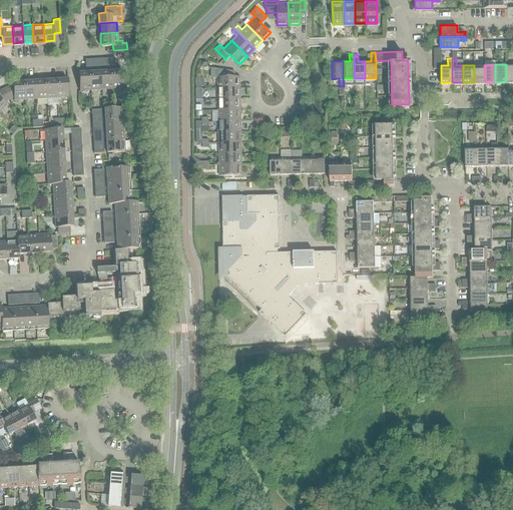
[(474,82),(485,82),(484,65),(474,65),(474,82)]
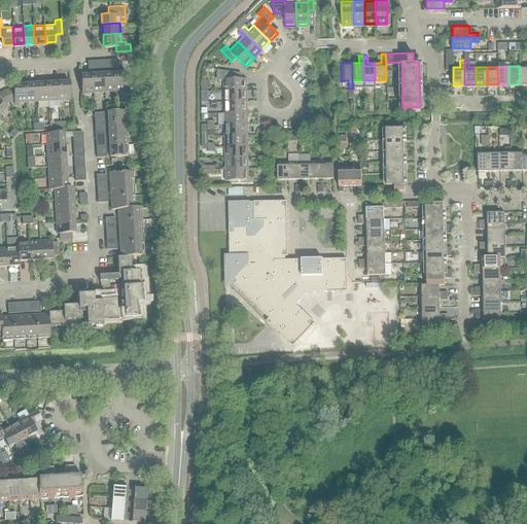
[(223,89),(246,88),(246,76),(240,76),(239,71),(217,68),(217,77),(223,77),(223,89)]
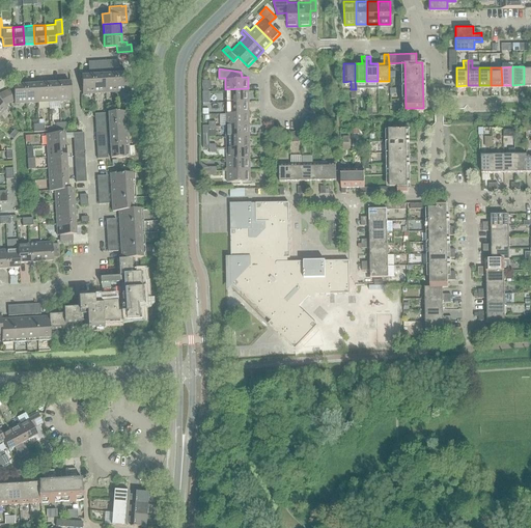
[(116,89),(115,71),(104,72),(105,90),(116,89)]
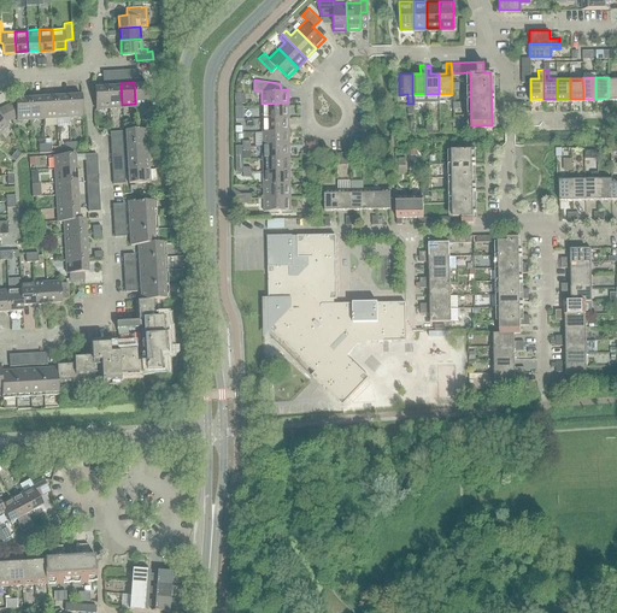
[(147,82),(134,82),(135,104),(148,104),(147,82)]
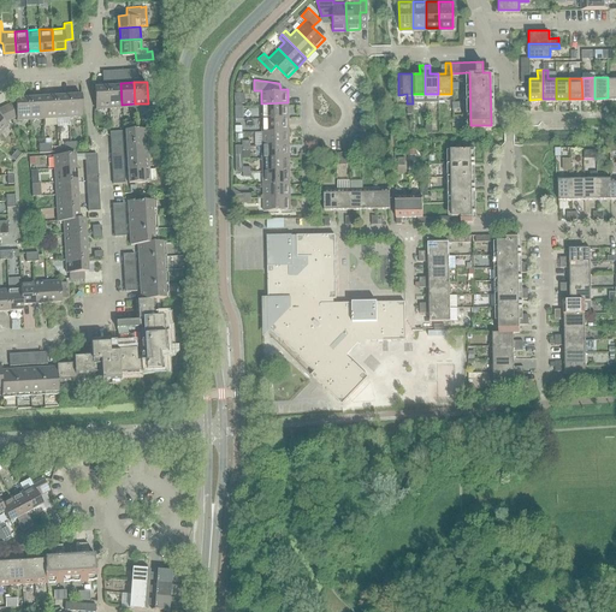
[(122,105),(120,83),(107,84),(108,106),(122,105)]
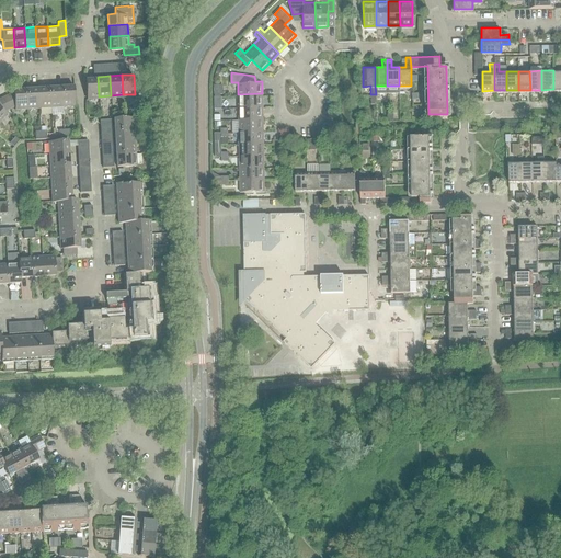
[(99,97),(98,77),(86,77),(87,97),(99,97)]
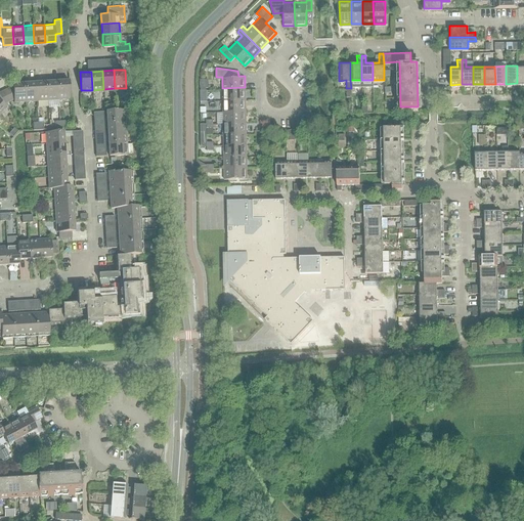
[(69,78),(57,79),(58,97),(70,96),(69,78)]
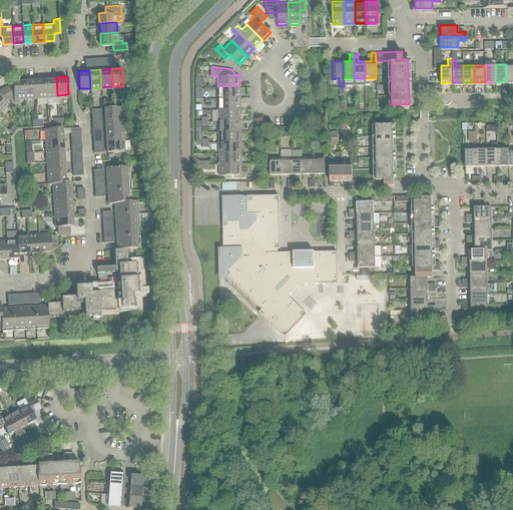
[(56,77),(45,78),(46,96),(57,95),(56,77)]
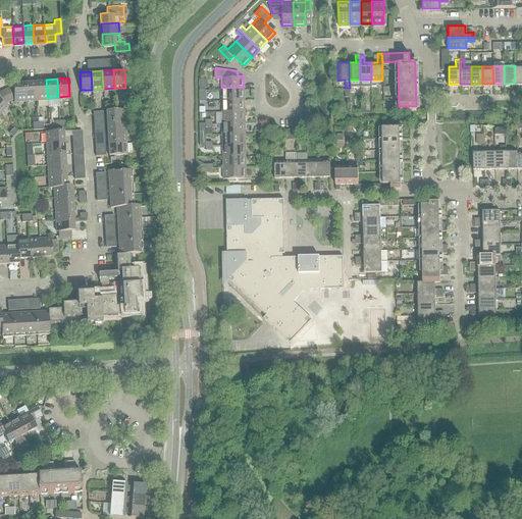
[(46,80),(35,81),(36,98),(47,98),(46,80)]
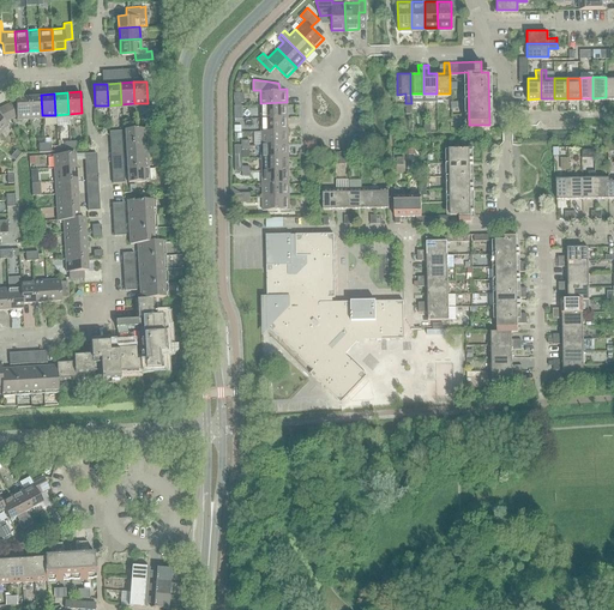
[(14,98),(4,103),(10,116),(16,113),(16,118),(30,116),(28,95),(14,96),(14,98)]
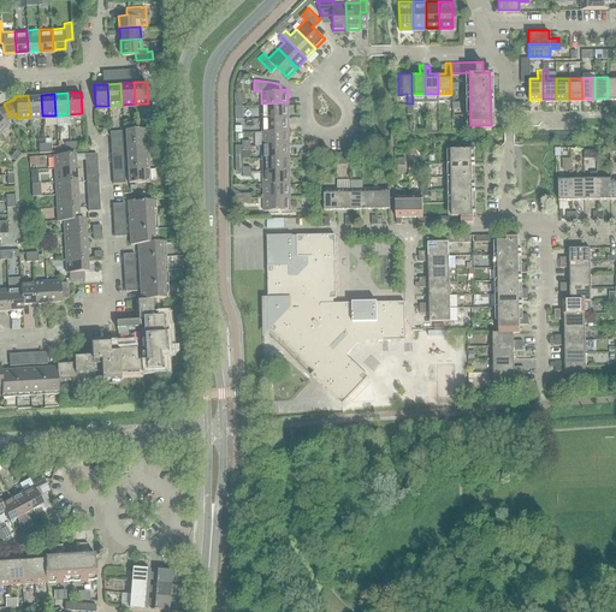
[(41,95),(28,95),(30,117),(42,116),(41,95)]
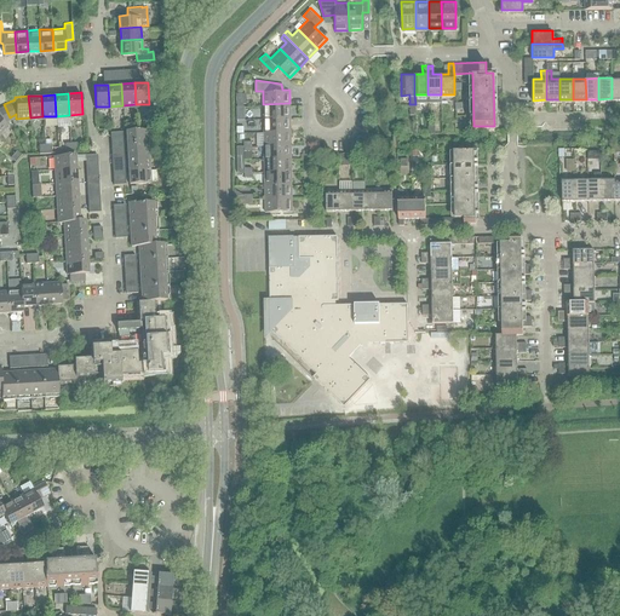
[(263,117),(290,116),(290,103),(263,104),(263,117)]
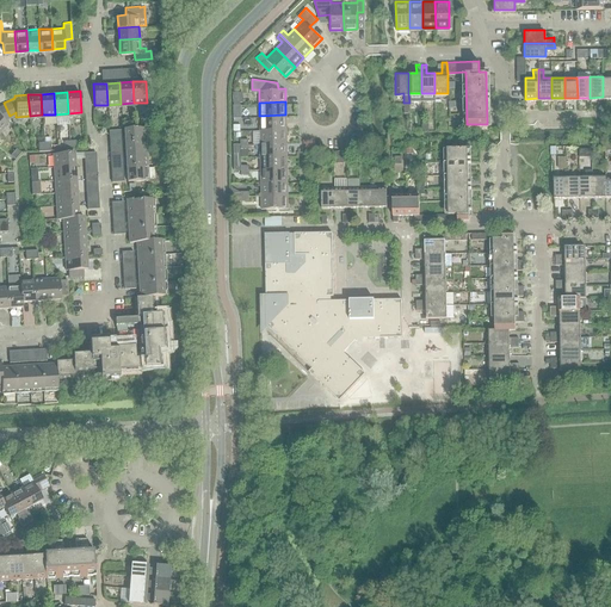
[(0,129),(7,121),(5,118),(10,116),(4,103),(0,104),(0,129)]
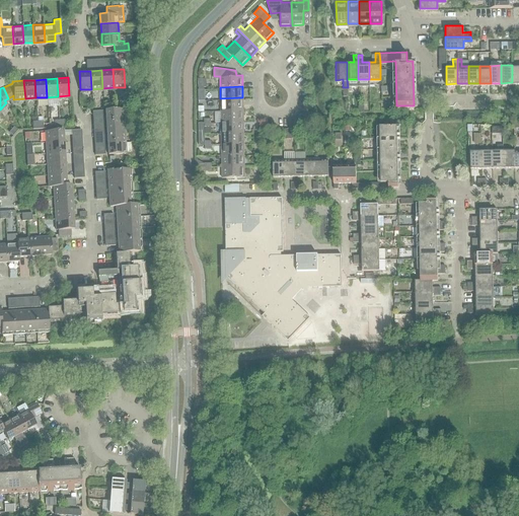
[(220,109),(243,108),(242,97),(220,98),(220,109)]
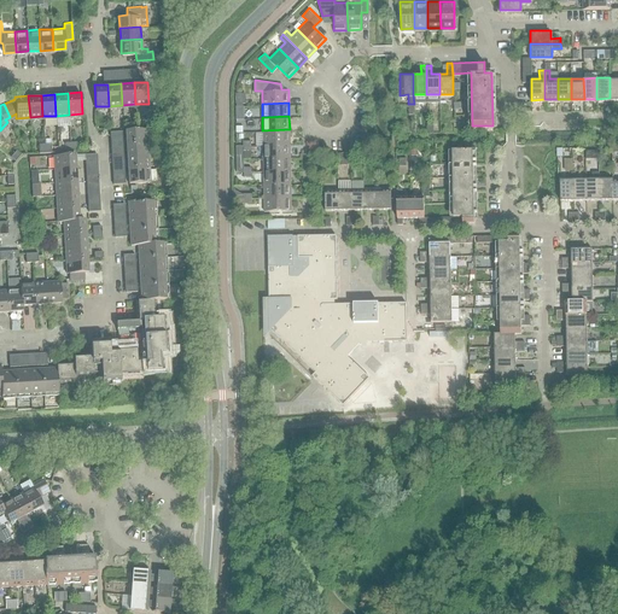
[(124,128),(126,141),(147,140),(146,127),(124,128)]
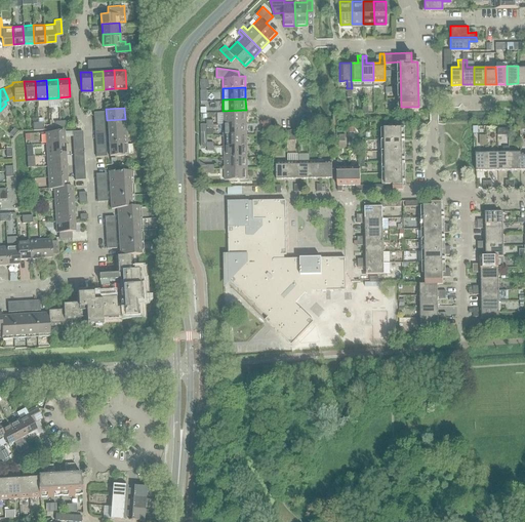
[(223,111),(224,122),(246,121),(246,110),(223,111)]
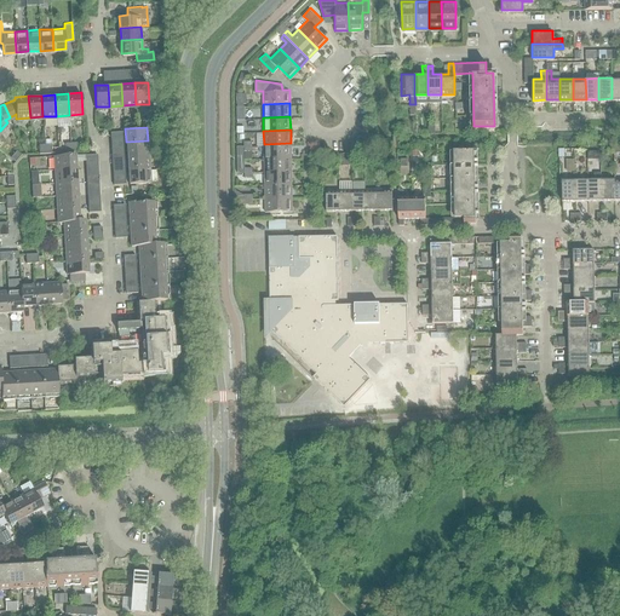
[(149,154),(148,140),(126,142),(127,155),(149,154)]
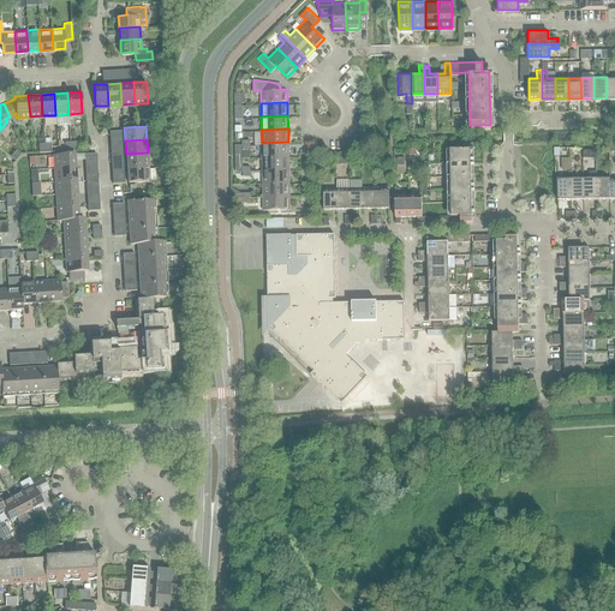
[(262,156),(288,155),(288,142),(262,143),(262,156)]
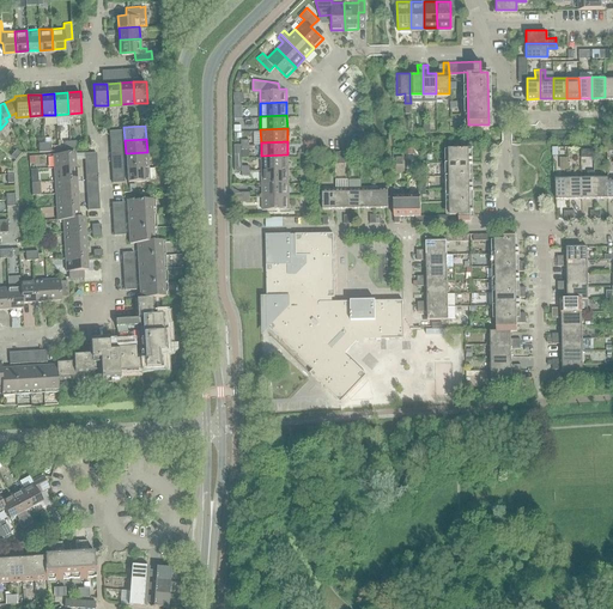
[(449,213),(422,213),(422,220),(469,219),(468,147),(448,147),(449,213)]
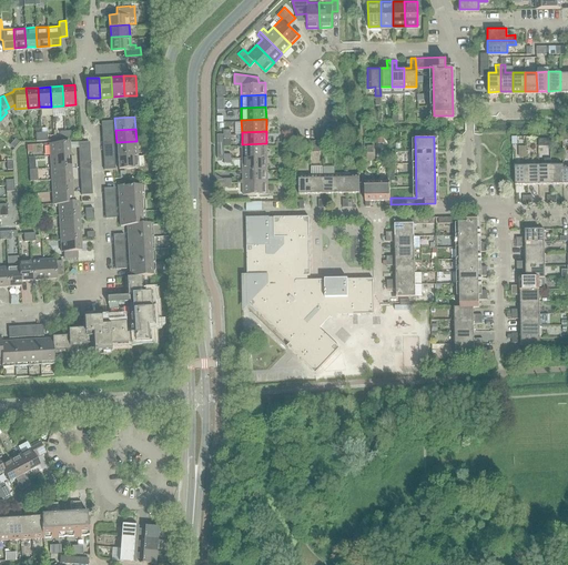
[(320,139),(310,139),(310,150),(320,150),(320,139)]
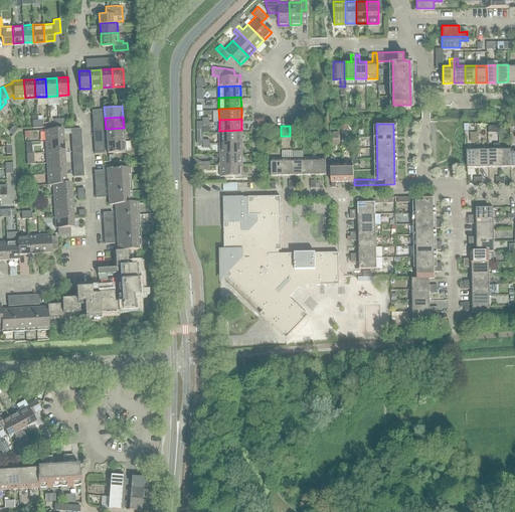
[(45,139),(62,138),(62,127),(44,128),(45,139)]
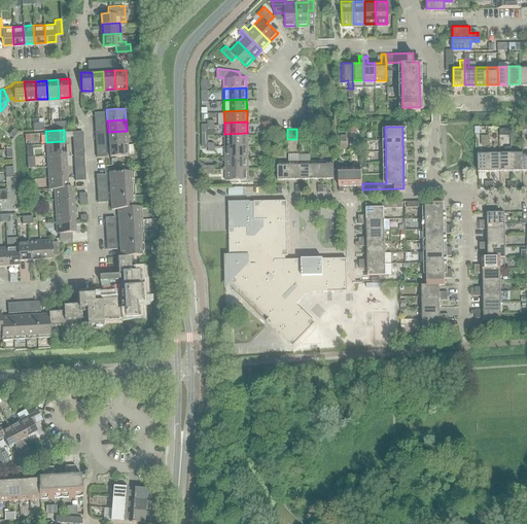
[(108,132),(108,143),(127,142),(127,131),(108,132)]
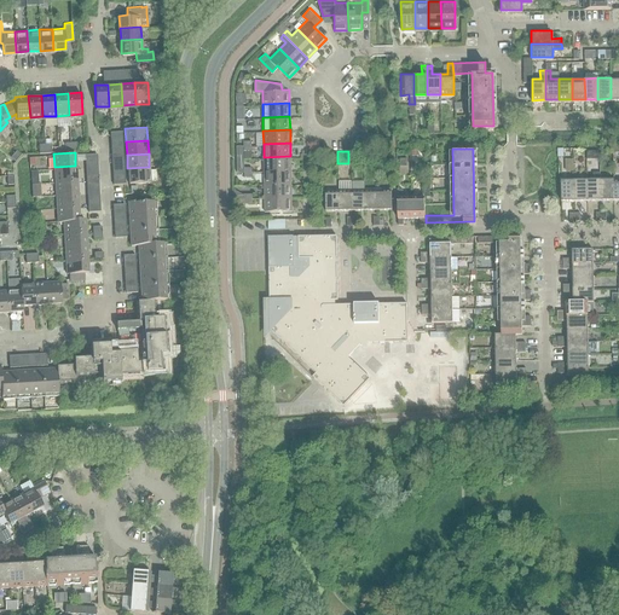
[(264,169),(290,169),(290,156),(264,157),(264,169)]
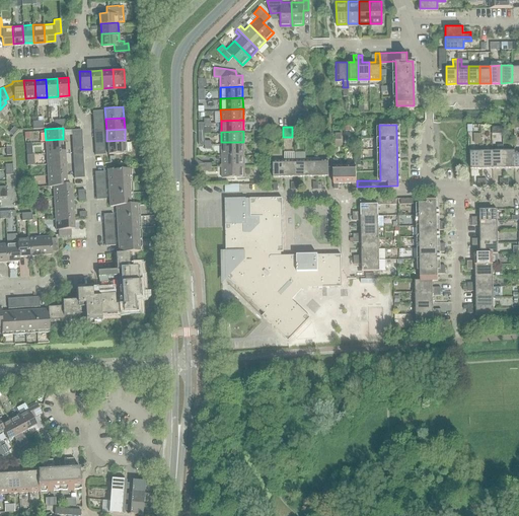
[(63,139),(46,140),(46,151),(64,150),(63,139)]
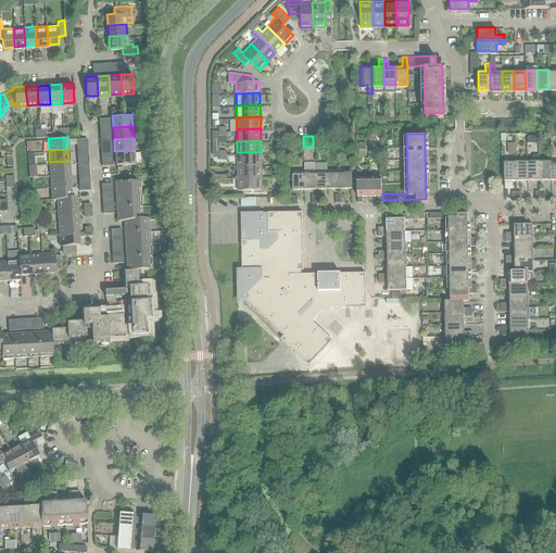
[(135,162),(134,150),(114,151),(115,163),(135,162)]
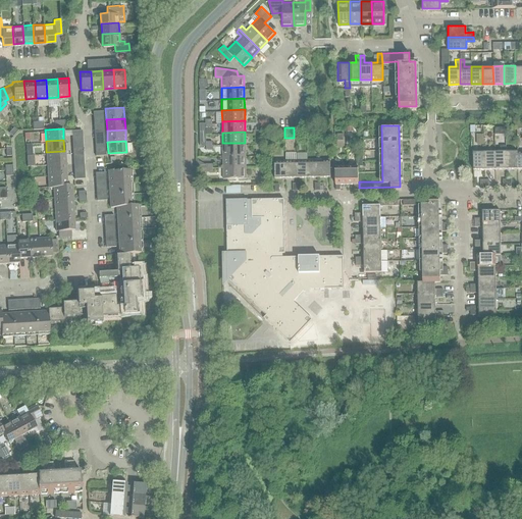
[(222,154),(245,154),(245,143),(222,143),(222,154)]
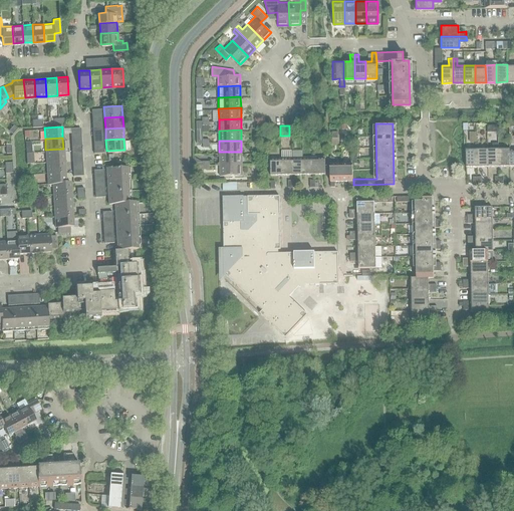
[(509,147),(498,148),(498,165),(509,165),(509,147)]
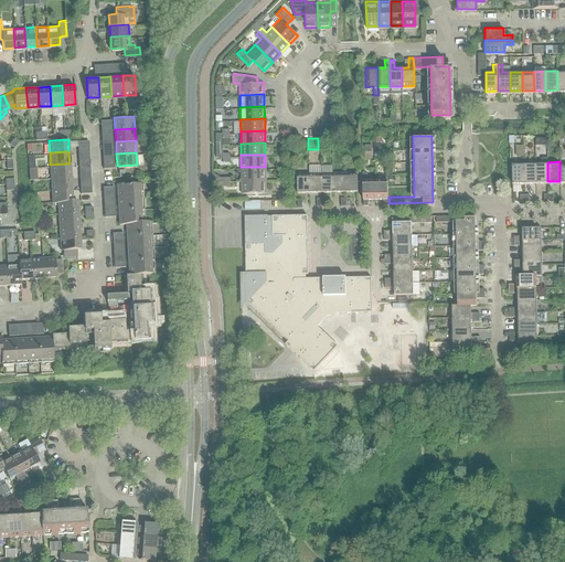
[(524,181),(523,162),(511,162),(512,182),(524,181)]
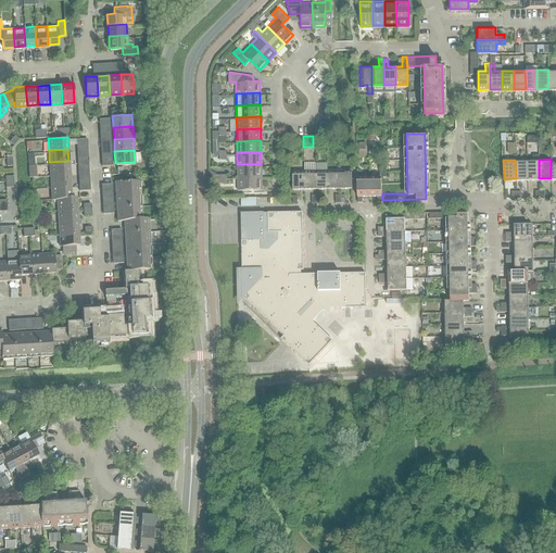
[(527,160),(515,160),(516,178),(527,178),(527,160)]
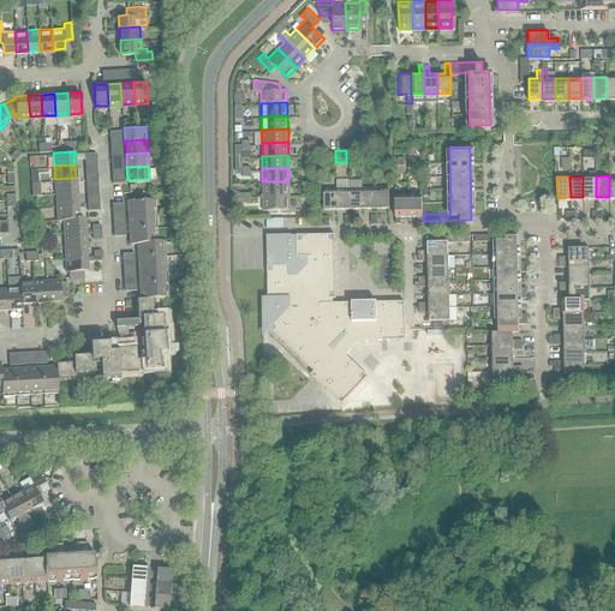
[(596,197),(596,177),(583,177),(583,197),(596,197)]
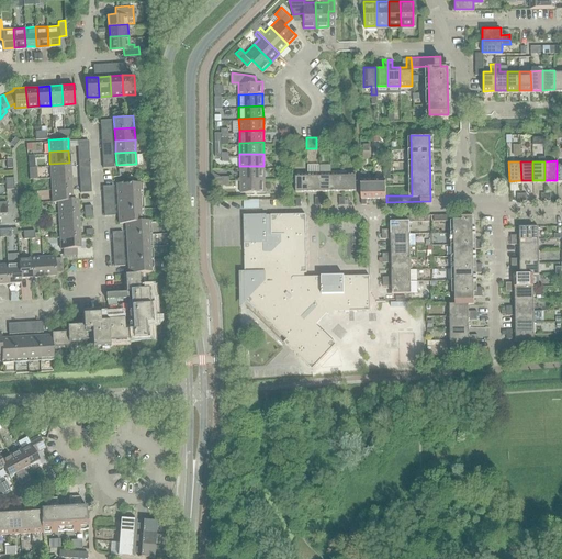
[(69,163),(49,164),(51,176),(70,175),(69,163)]
